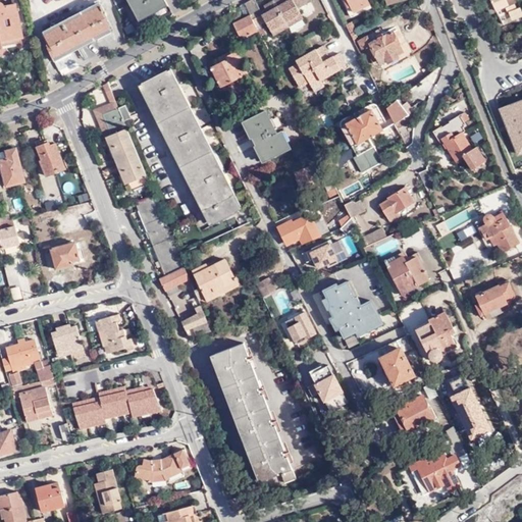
[(0,43),(0,40),(0,38),(20,35),(21,34),(14,1),(3,3),(2,1),(0,0),(0,44),(1,45),(0,43)]
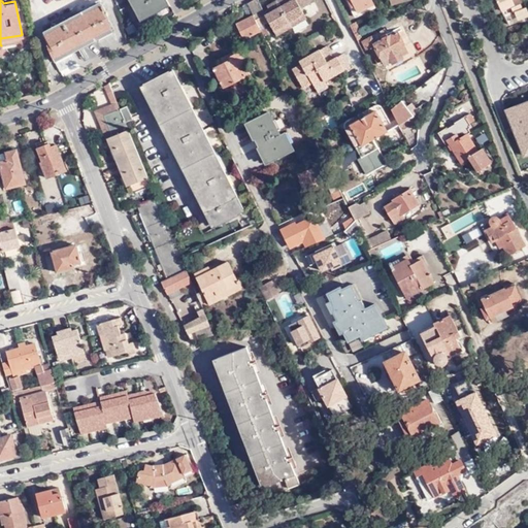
[(167,0),(129,0),(146,30),(175,14),(167,0)]
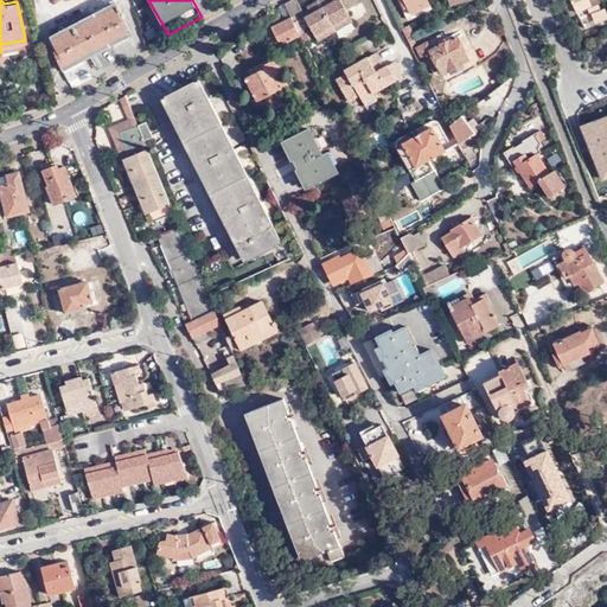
[(293,0),(285,5),(292,20),(298,32),(310,27),(314,36),(332,26),(349,18),(346,11),(360,2),(358,0),(318,0),(306,7),(308,11),(304,13),(296,0),(293,0)]
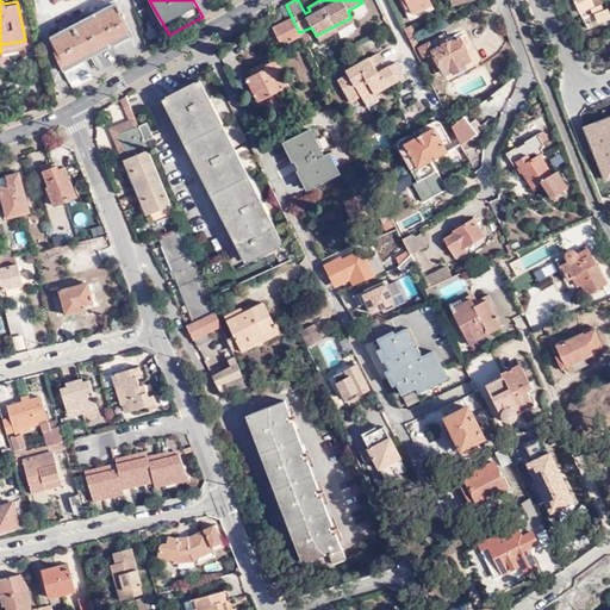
[(402,0),(405,6),(410,4),(414,13),(431,4),(429,0),(402,0)]
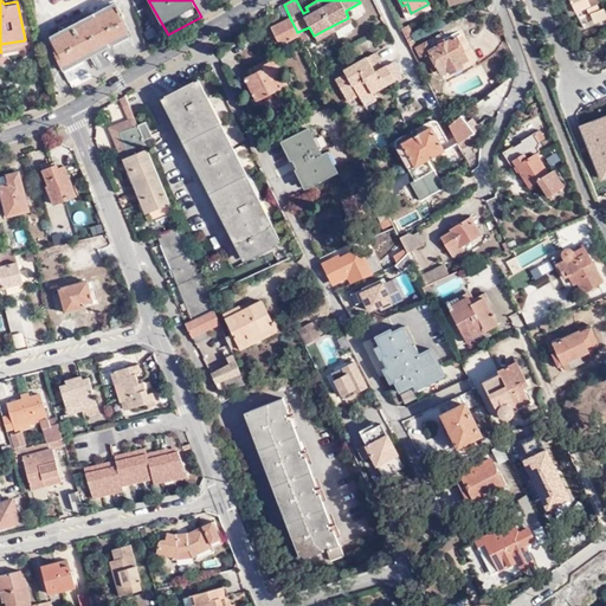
[(573,0),(579,14),(601,1),(600,0),(573,0)]
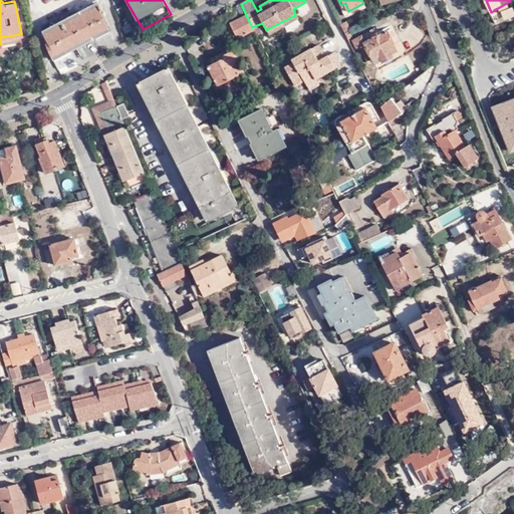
[(100,6),(98,2),(79,11),(50,25),(53,30),(45,34),(44,35),(49,44),(47,45),(48,47),(47,47),(52,57),(109,29),(104,21),(105,21),(104,18),(105,17),(103,14),(104,14),(100,6)]
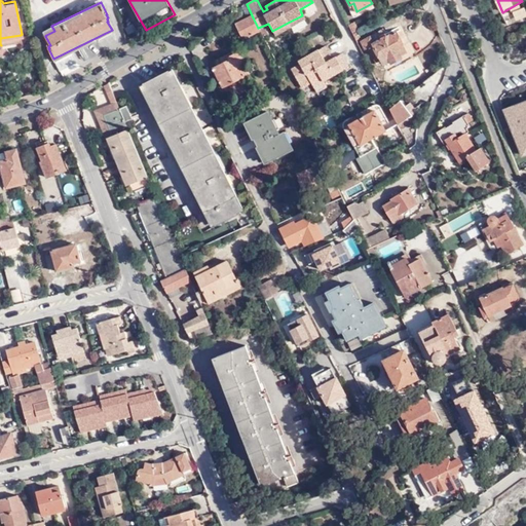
[(302,15),(288,23),(290,27),(304,19),(302,15)]
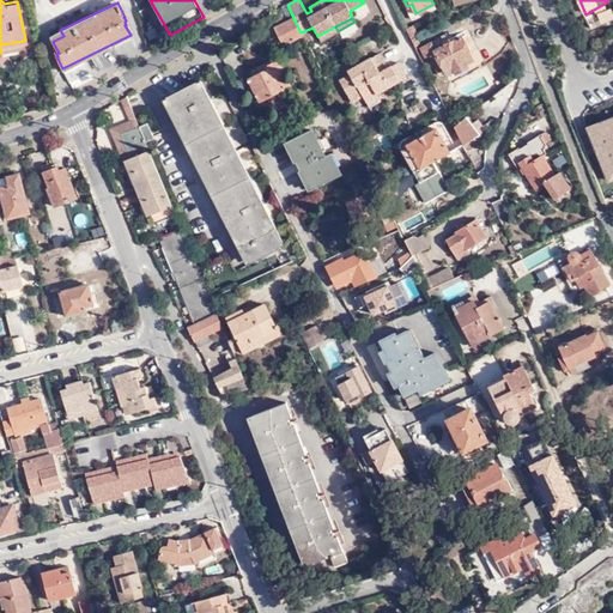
[(280,48),(303,37),(303,36),(301,32),(295,20),(273,31),(280,48)]
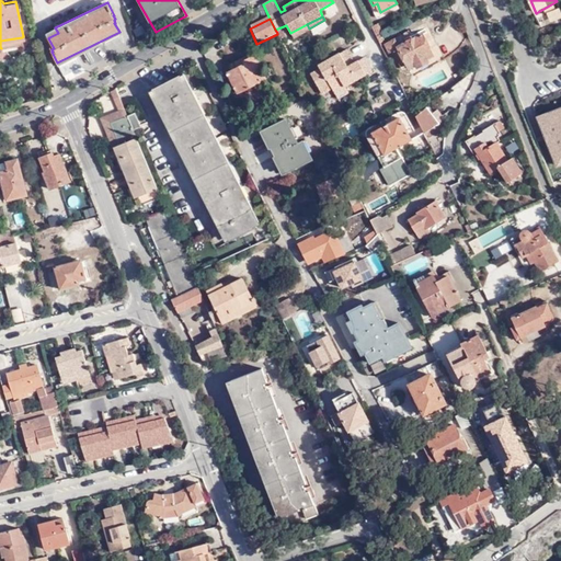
[(377,38),(380,36),(385,34),(378,22),(371,25),(377,38)]
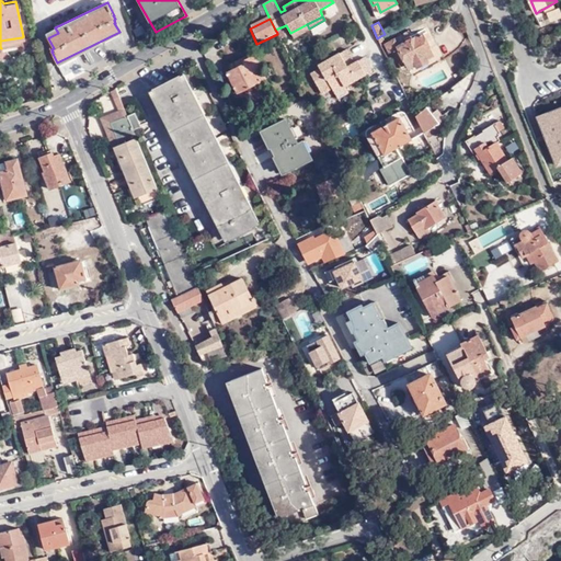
[(293,37),(309,29),(307,24),(290,33),(293,37)]
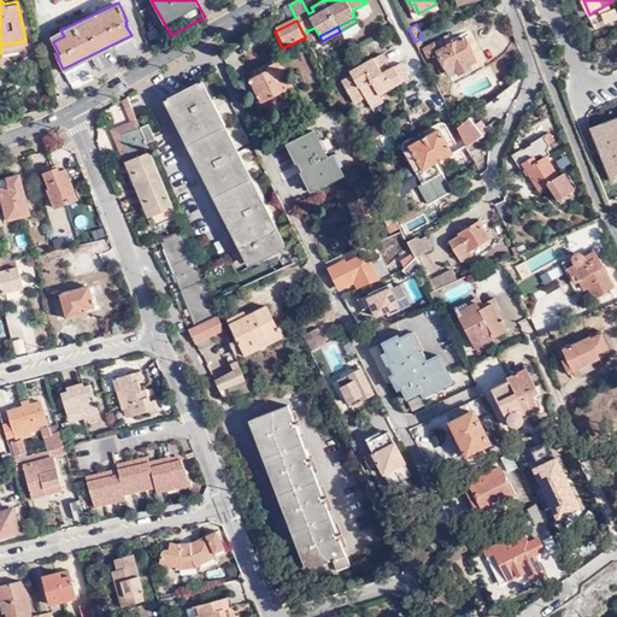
[(305,36),(305,37),(309,43),(315,40),(311,34),(305,36)]
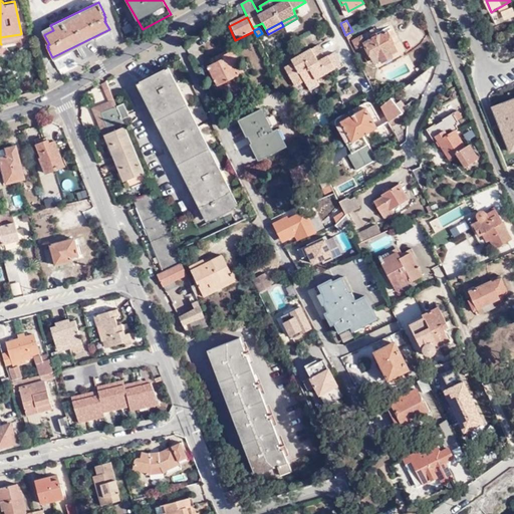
[(110,32),(109,29),(52,57),(54,61),(70,52),(110,32)]
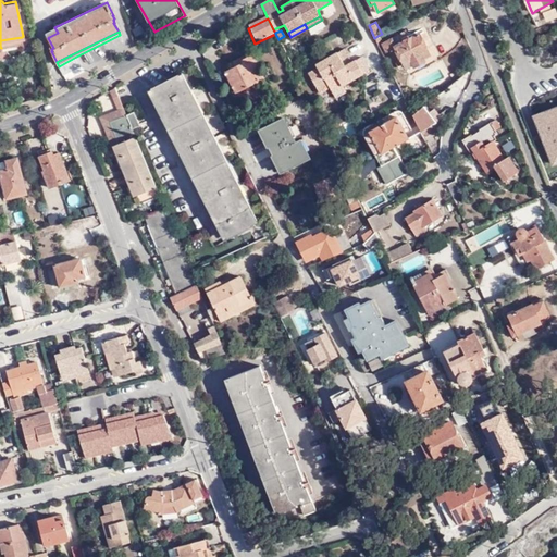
[(421,60),(419,56),(426,51),(418,32),(403,38),(405,41),(395,46),(391,39),(382,44),(386,51),(388,50),(397,66),(401,64),(409,61),(411,65),(412,67),(422,62),(421,60)]
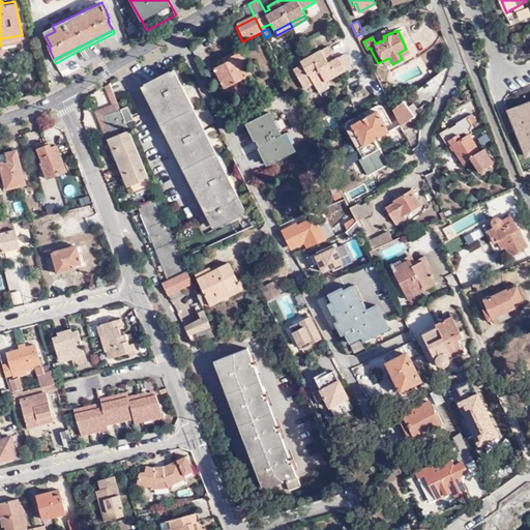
[(21,35),(0,38),(0,40),(0,43),(22,39),(21,35)]
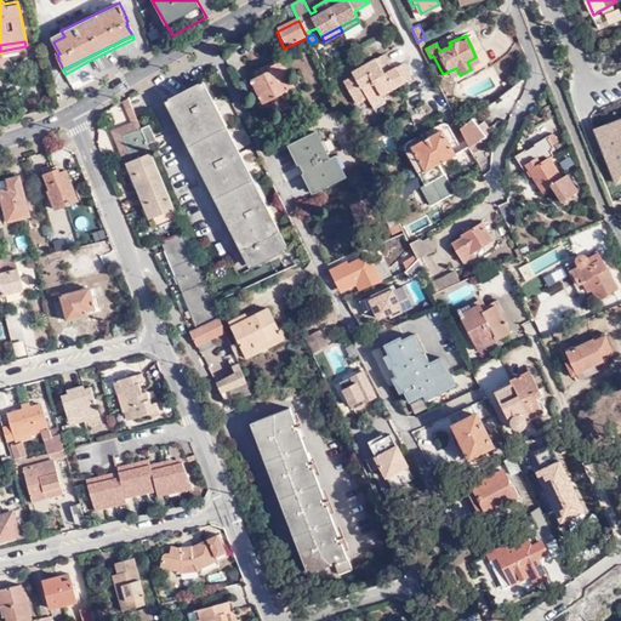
[(380,95),(412,78),(405,63),(397,68),(396,66),(393,68),(385,55),(352,72),(354,77),(343,81),(355,106),(368,100),(379,93),(380,95)]
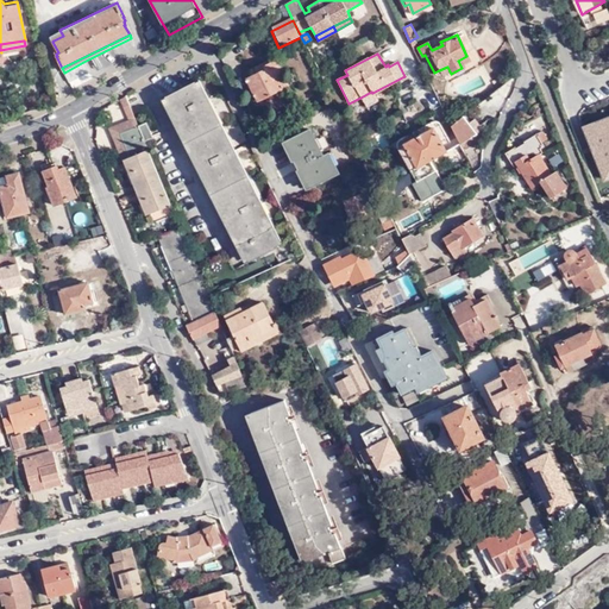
[(276,61),(267,66),(265,62),(245,73),(258,100),(288,87),(276,61)]
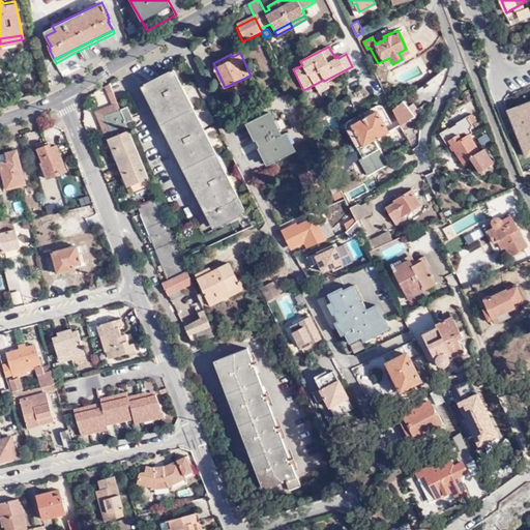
[(72,54),(56,63),(60,71),(77,62),(72,54)]
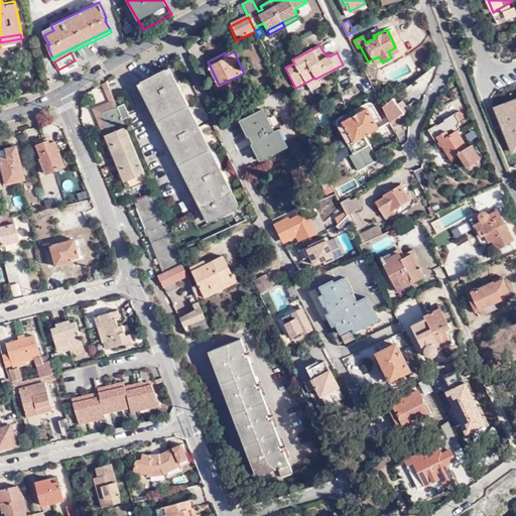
[(168,74),(164,75),(176,99),(180,97),(168,74)]
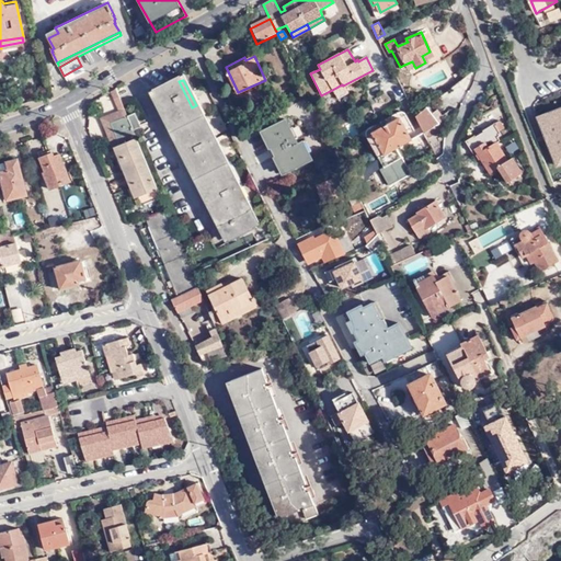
[(216,157),(204,133),(192,107),(179,81),(161,91),(233,239),(251,230),(240,207),(227,181),(216,157)]
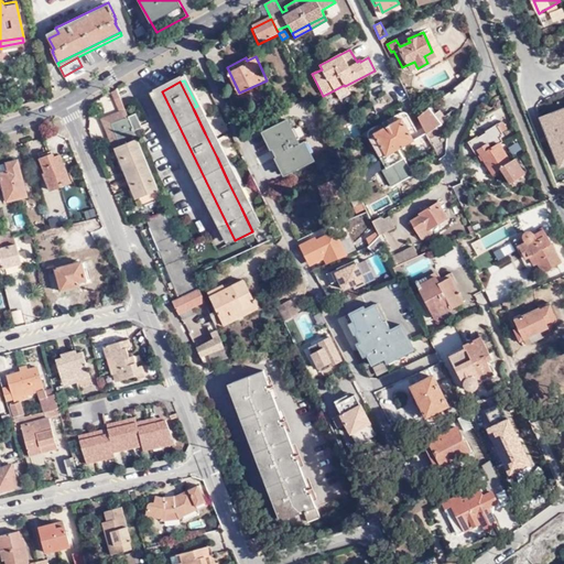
[(302,97),(308,93),(302,82),(295,85),(302,97)]
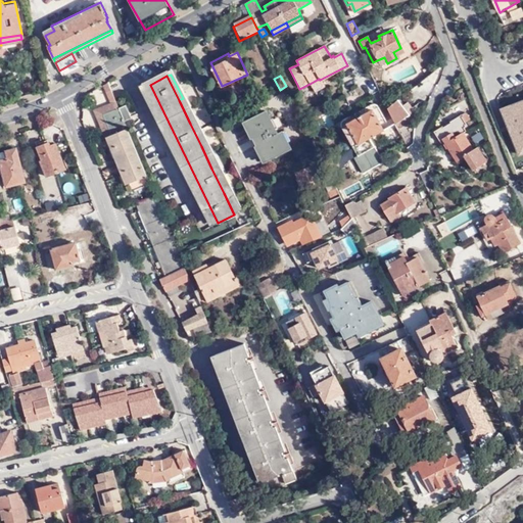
[(319,79),(310,84),(315,93),(324,88),(320,80),(319,79)]
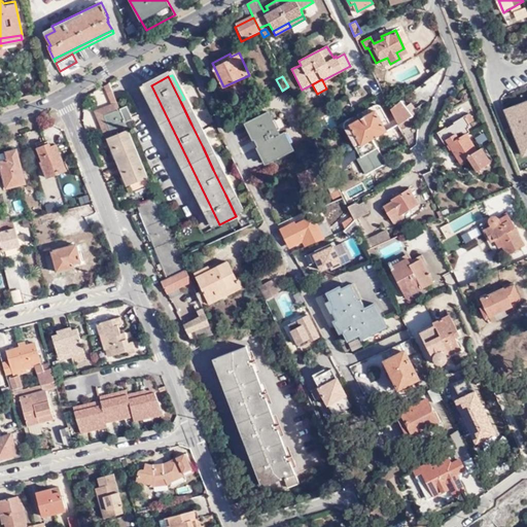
[(113,106),(118,103),(112,91),(107,92),(113,106)]
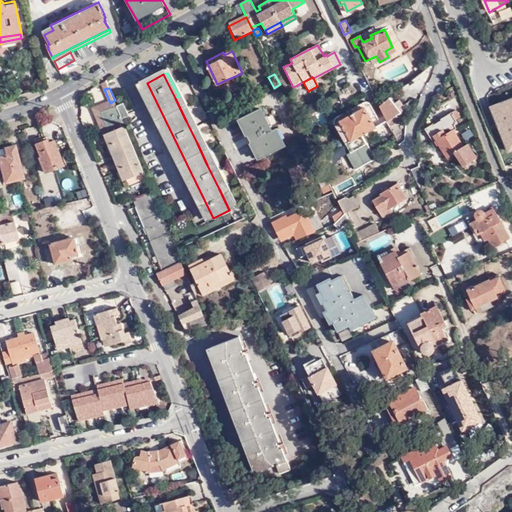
[(179,96),(175,98),(186,121),(190,119),(179,96)]
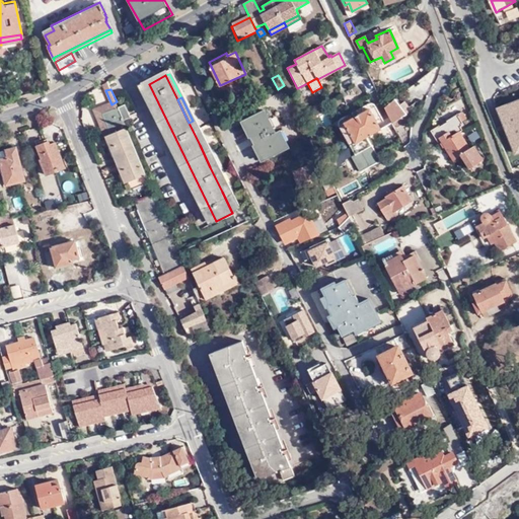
[(385,107),(393,124),(395,128),(399,125),(397,120),(403,117),(406,115),(405,113),(401,104),(397,98),(385,107)]
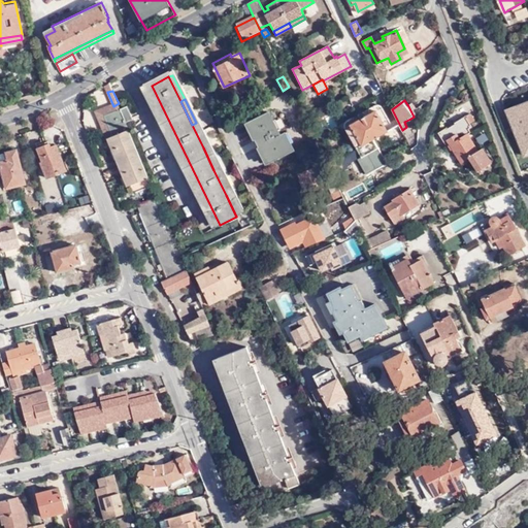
[(153,186),(127,123),(122,110),(119,103),(113,106),(97,113),(107,139),(112,137),(116,146),(120,156),(123,163),(128,175),(131,185),(135,194),(153,186)]
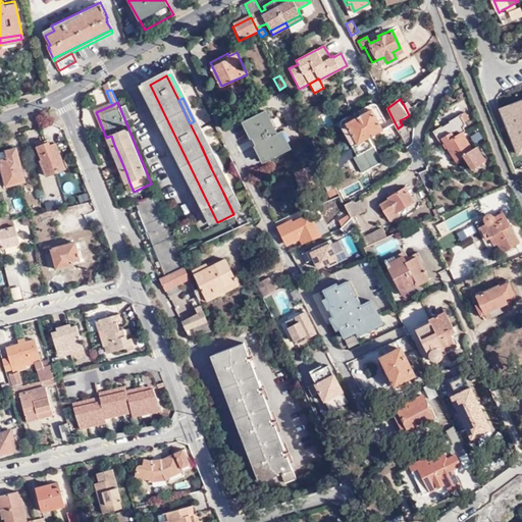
[(521,102),(501,110),(518,157),(521,155),(521,102)]
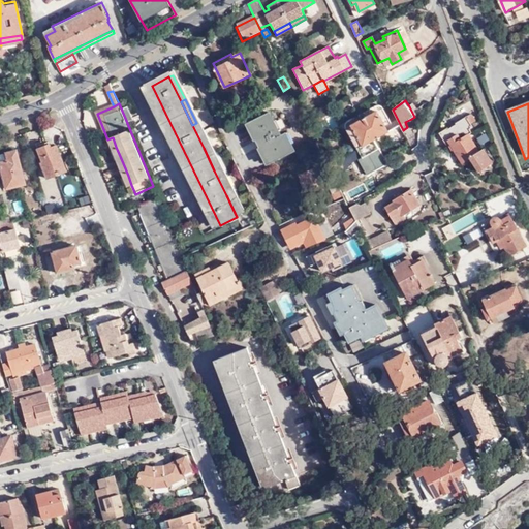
[(129,107),(122,111),(127,123),(133,120),(129,107)]
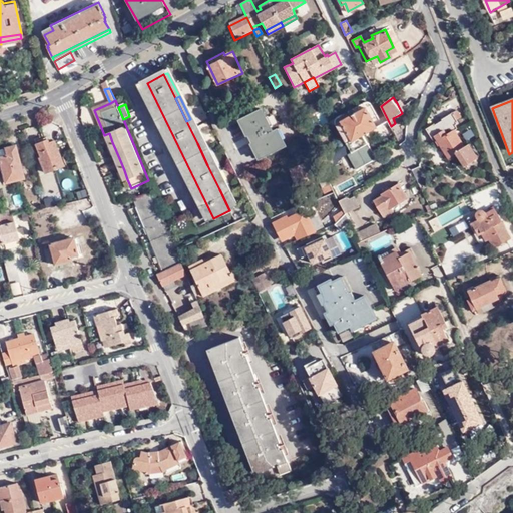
[(261,107),(240,117),(260,158),(286,145),(277,127),(271,129),(261,107)]
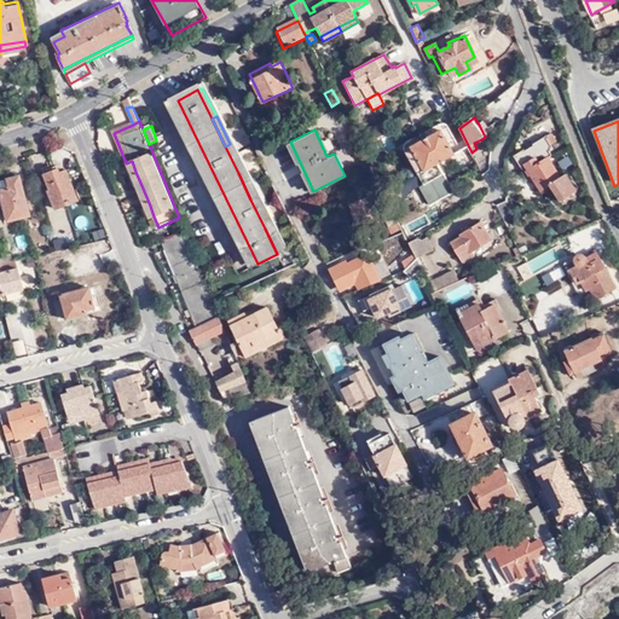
[(449,172),(474,158),(472,152),(469,148),(456,155),(444,132),(408,151),(426,184),(431,181),(440,200),(453,192),(439,163),(443,161),(449,172)]
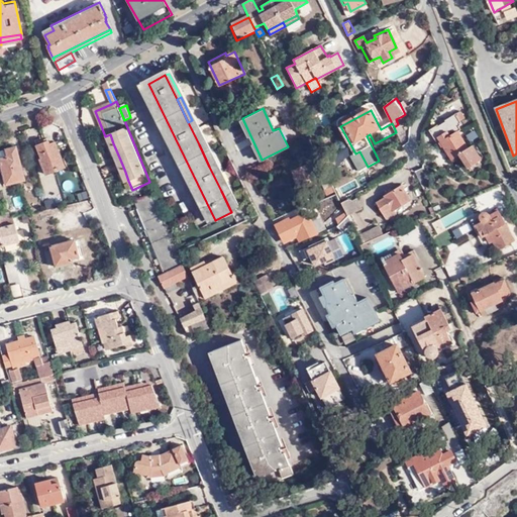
[(458,131),(458,133),(461,131),(459,127),(462,125),(461,123),(466,120),(460,111),(446,120),(446,121),(439,125),(438,125),(430,130),(435,138),(445,131),(449,137),(458,131)]
